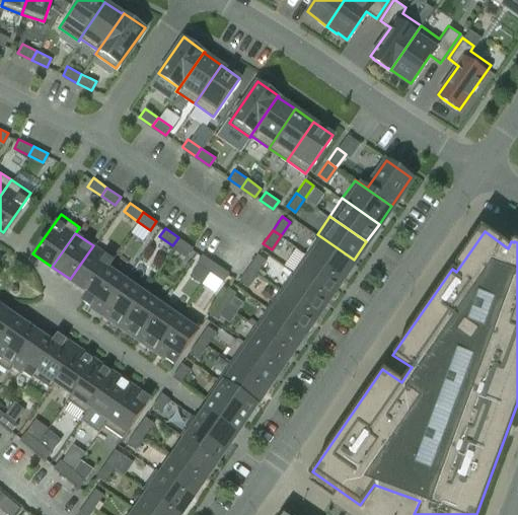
[(342,278),(354,260),(317,234),(304,252),(342,278)]
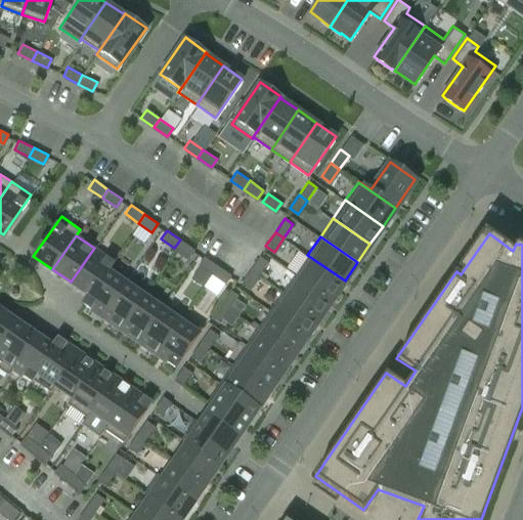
[(180,240),(174,248),(188,257),(194,249),(180,240)]
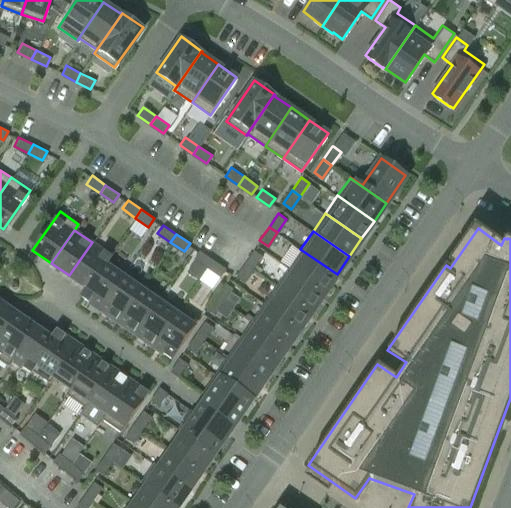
[(69,275),(86,287),(86,288),(109,254),(92,242),(69,275)]
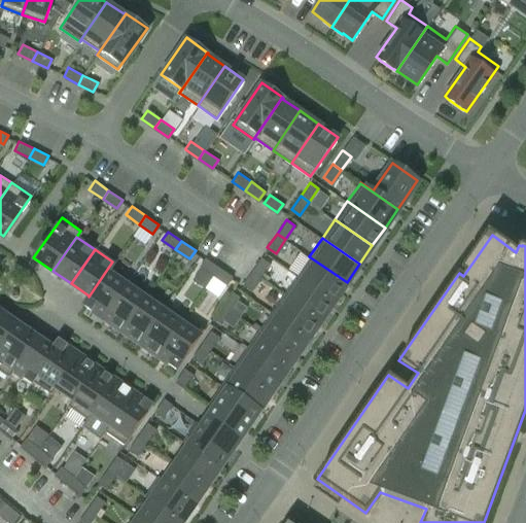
[(199,266),(212,275),(218,266),(205,256),(199,266)]
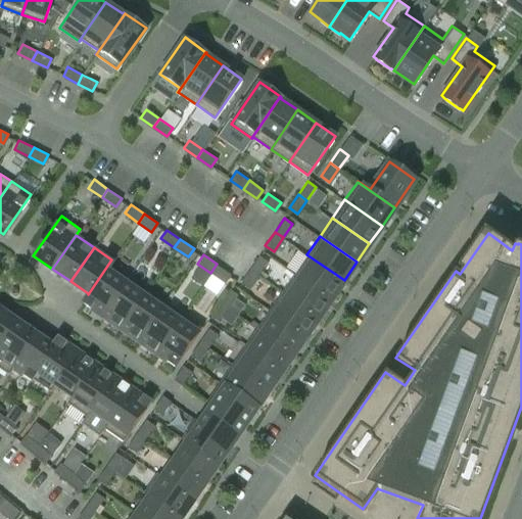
[(258,254),(249,268),(257,274),(267,261),(258,254)]
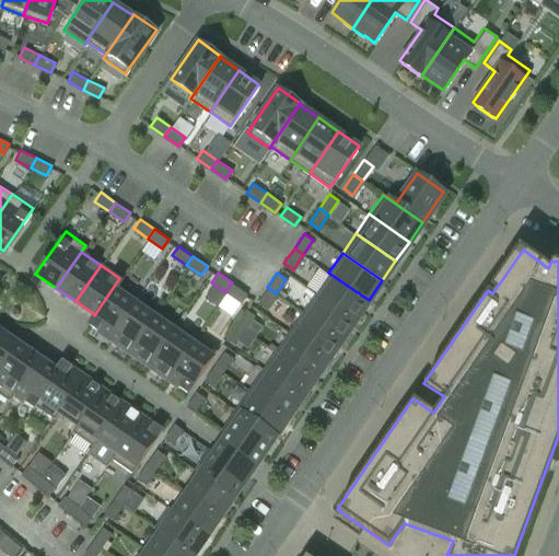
[(328,273),(315,291),(356,320),(369,300),(328,273)]
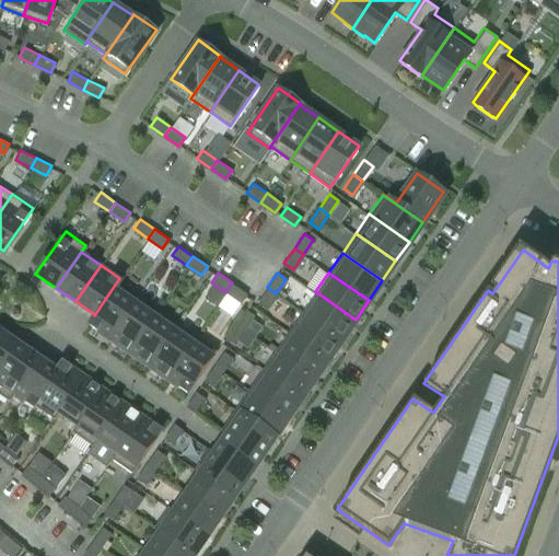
[(94,314),(88,323),(108,337),(138,293),(119,281),(120,279),(119,278),(94,315),(94,314)]
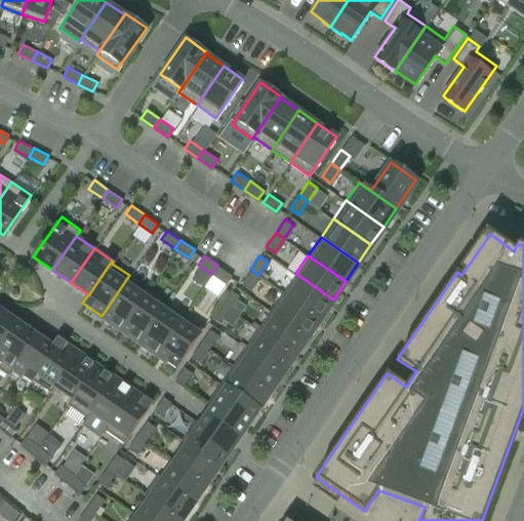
[(231,275),(217,265),(211,274),(225,283),(231,275)]
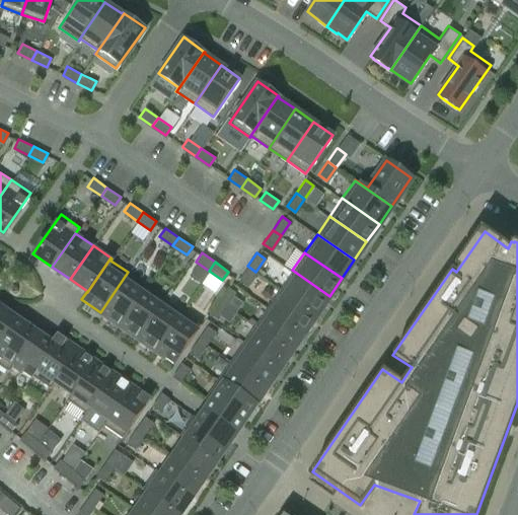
[(255,272),(247,266),(238,279),(246,285),(255,272)]
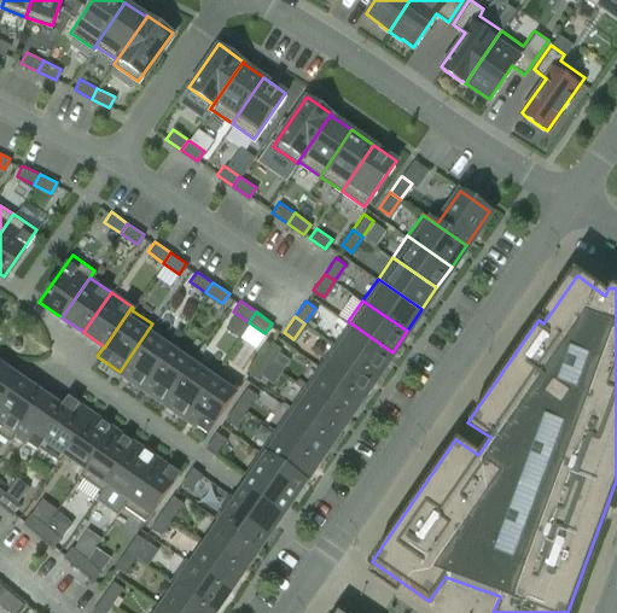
[(377,373),(393,352),(348,321),(333,343),(377,373)]
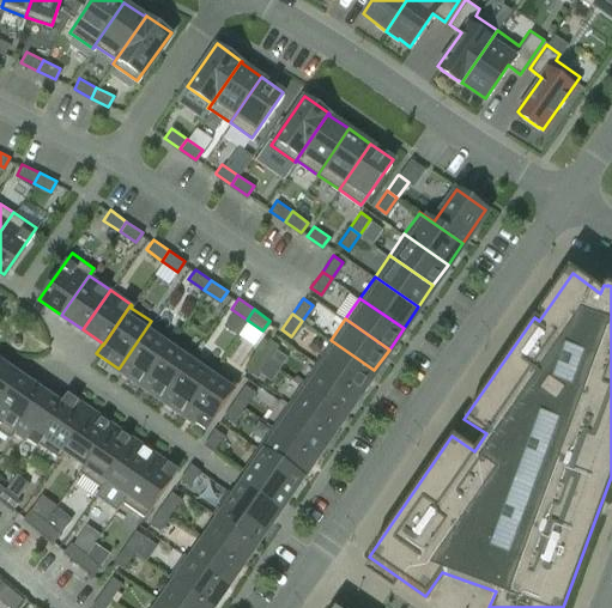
[(140,383),(173,336),(151,321),(119,369),(140,383)]
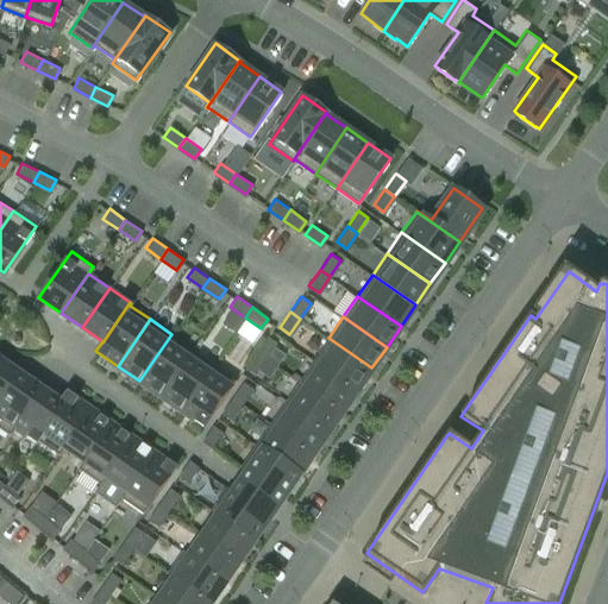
[(171,334),(139,381),(160,395),(192,348),(171,334)]
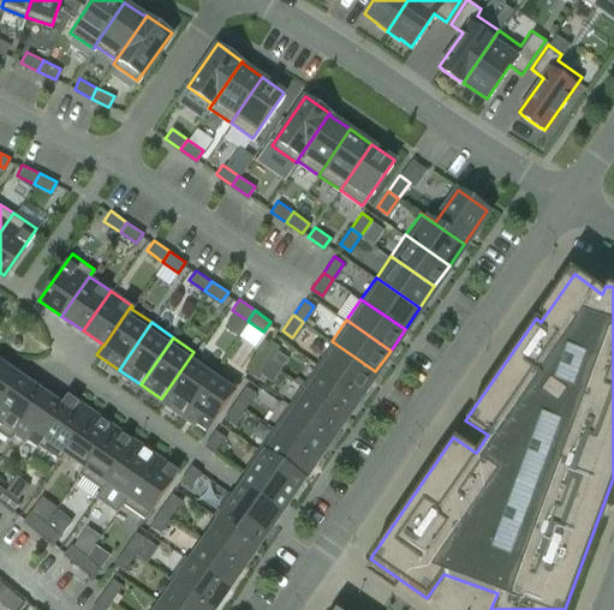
[(258,353),(268,360),(279,345),(269,338),(258,353)]
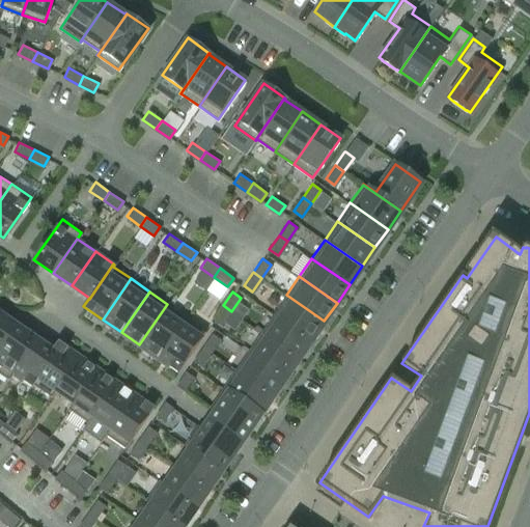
[(286,295),(274,313),(311,339),(324,321),(286,295)]
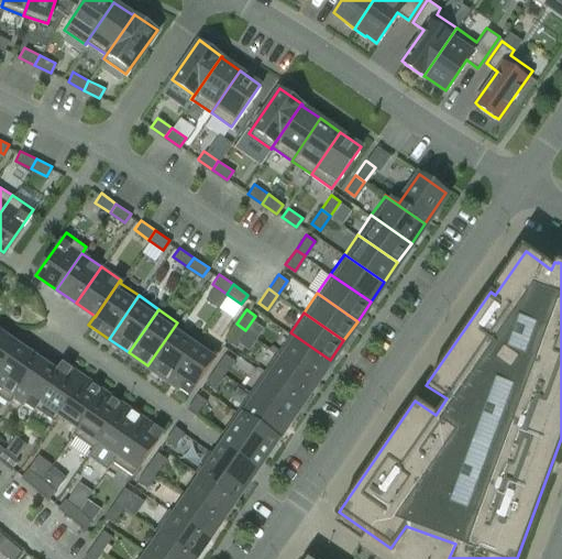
[(147,365),(167,380),(197,336),(177,322),(147,365)]
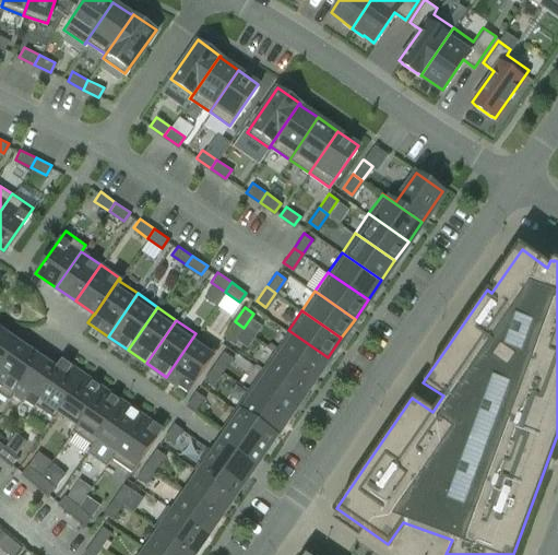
[(244,328),(235,321),(224,337),(234,342),(244,328)]
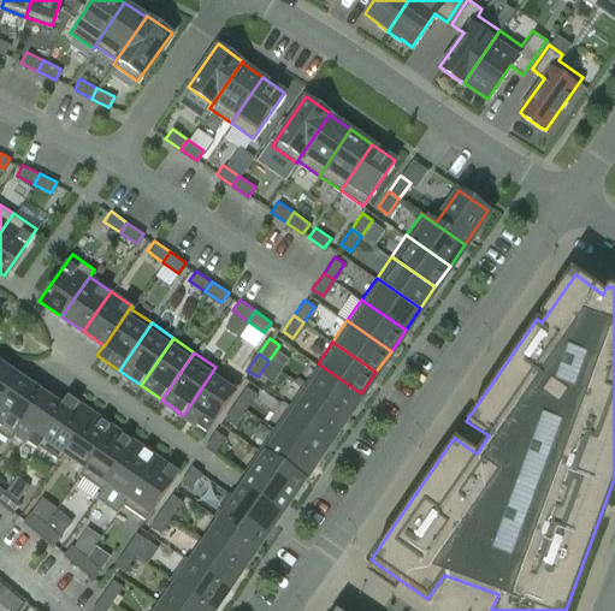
[(0,403),(19,375),(0,362),(0,403)]
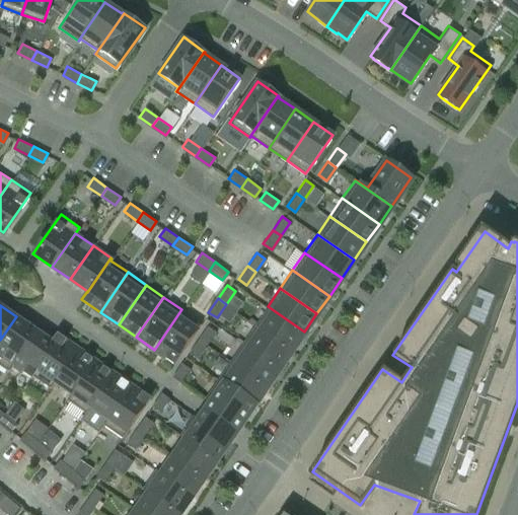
[(268,306),(254,324),(292,350),(304,332),(268,306)]
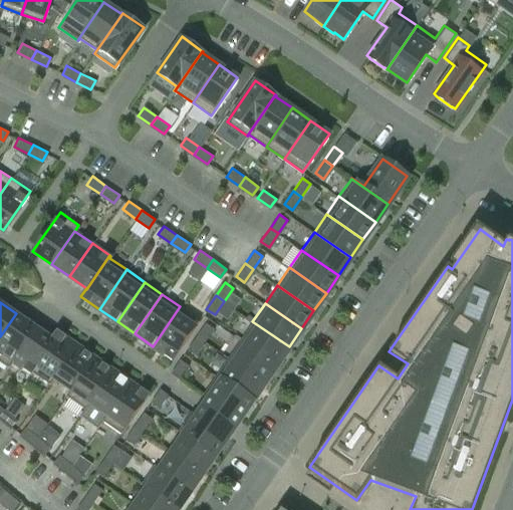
[(199,319),(180,306),(153,346),(172,358),(199,319)]
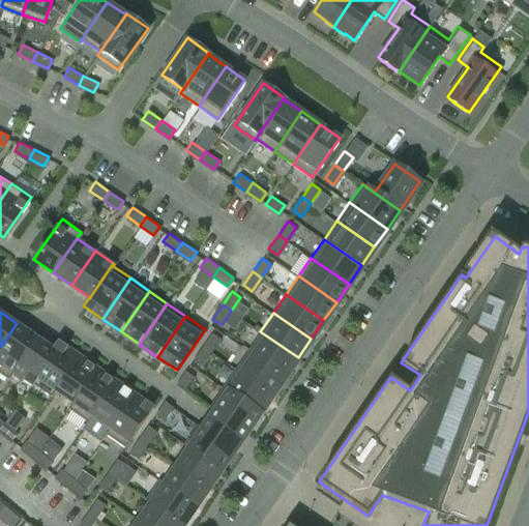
[(17,323),(0,347),(0,372),(7,377),(35,337),(17,323)]
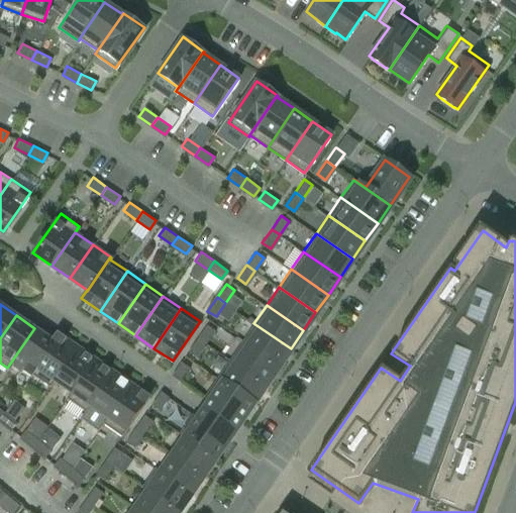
[(206,323),(197,336),(205,342),(214,328),(206,323)]
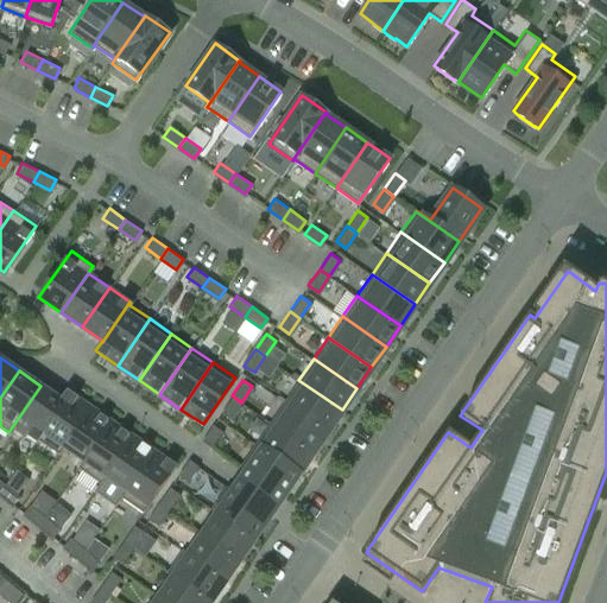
[(284,400),(327,431),(342,410),(298,380),(284,400)]
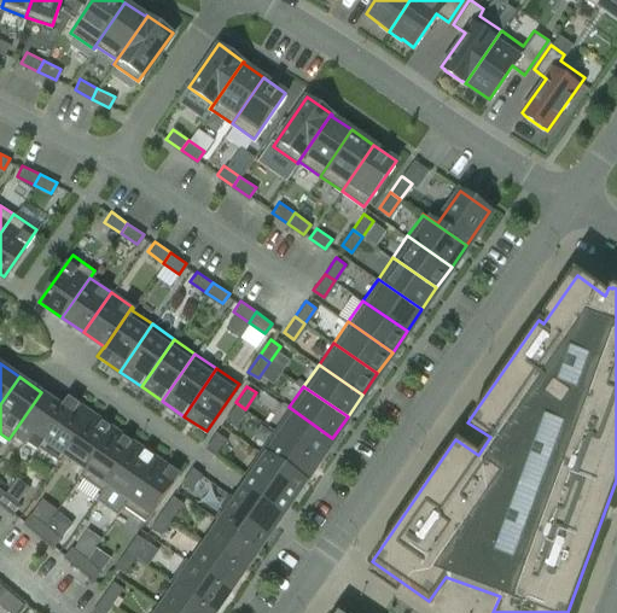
[(63,407),(62,407),(41,392),(9,439),(10,441),(15,433),(35,447),(63,407)]
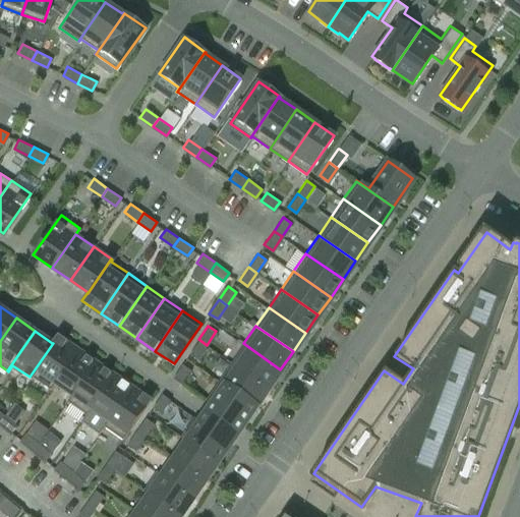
[(32,376),(49,388),(76,347),(58,335),(52,343),(53,343),(30,377),(31,378),(32,376)]
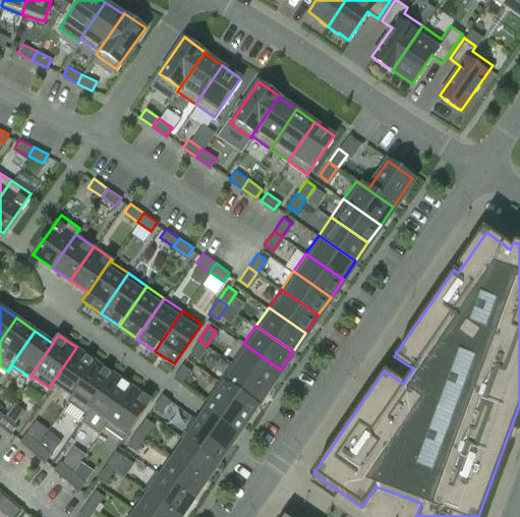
[(197,358),(207,345),(198,339),(189,352),(197,358)]
